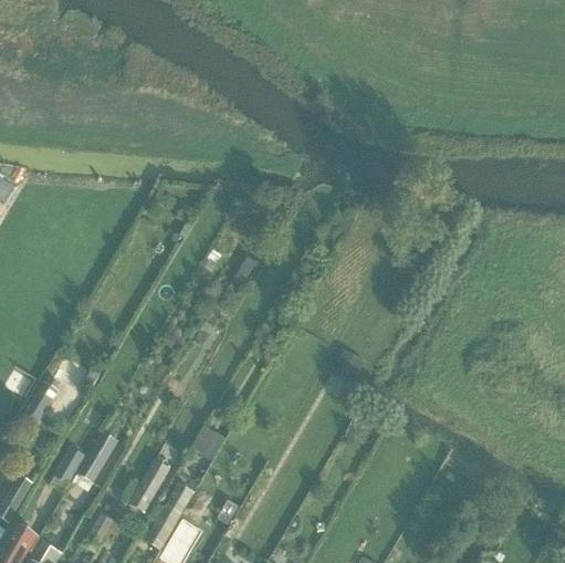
[(184,239),(190,226),(185,222),(177,236),(184,239)]
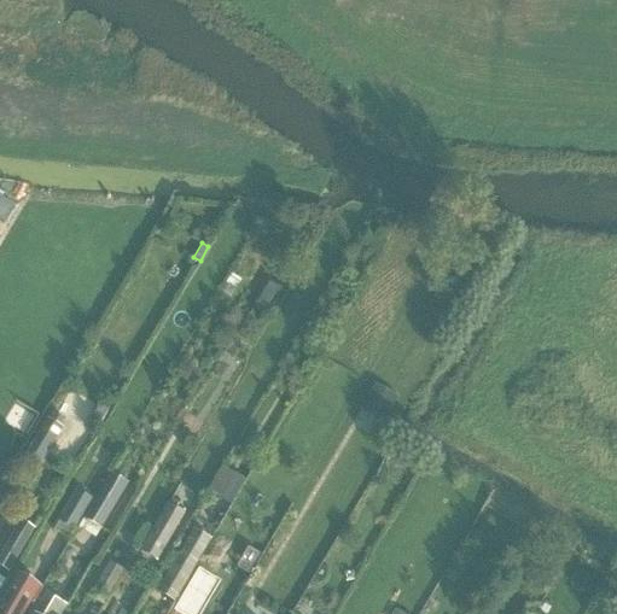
[(232,272),(221,290),(231,296),(240,278),(232,272)]
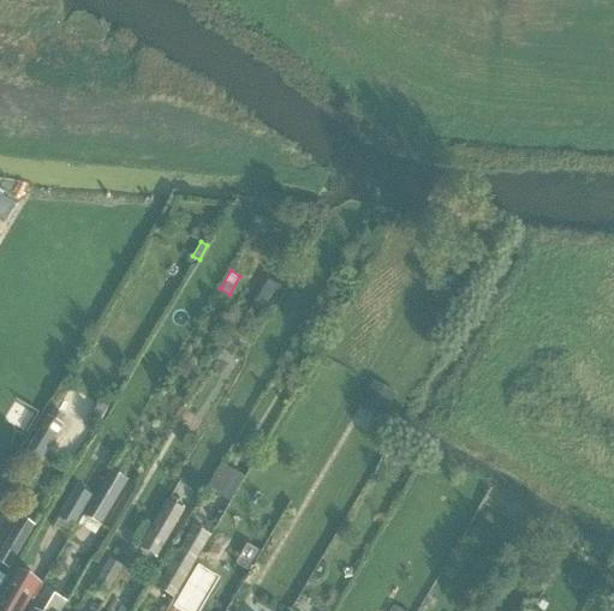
[(263,303),(275,283),(267,279),(255,298),(263,303)]
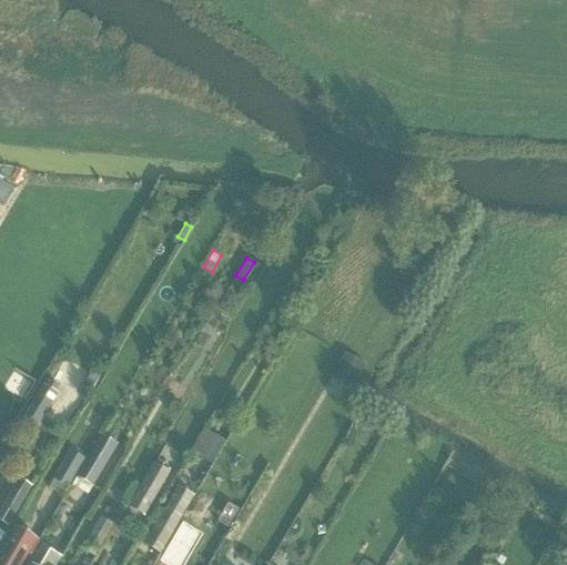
[(224,330),(229,322),(232,316),(223,311),(220,316),(214,324),(224,330)]
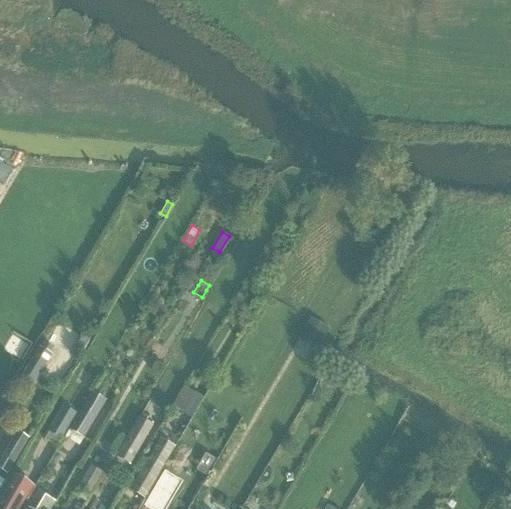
[(308,317),(302,327),(320,338),(326,328),(308,317)]
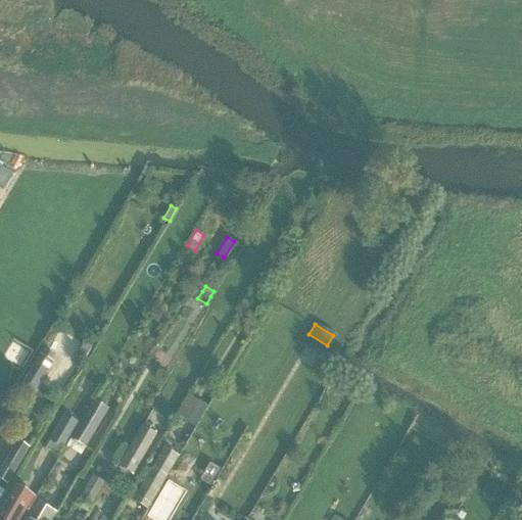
[(15,352),(32,357),(37,340),(20,335),(15,352)]
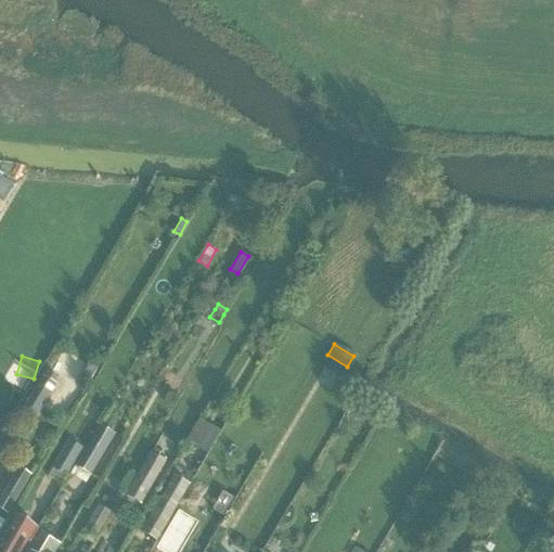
[(90,379),(97,366),(89,361),(81,373),(90,379)]
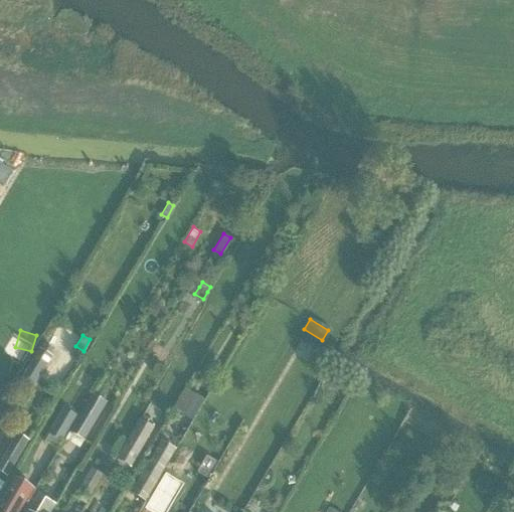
[(32,387),(51,354),(49,353),(52,346),(44,341),(40,347),(38,346),(19,379),(32,387)]
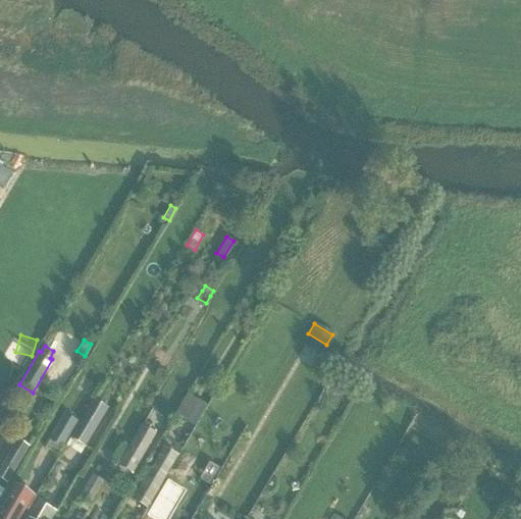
[(80,382),(73,398),(86,404),(93,388),(80,382)]
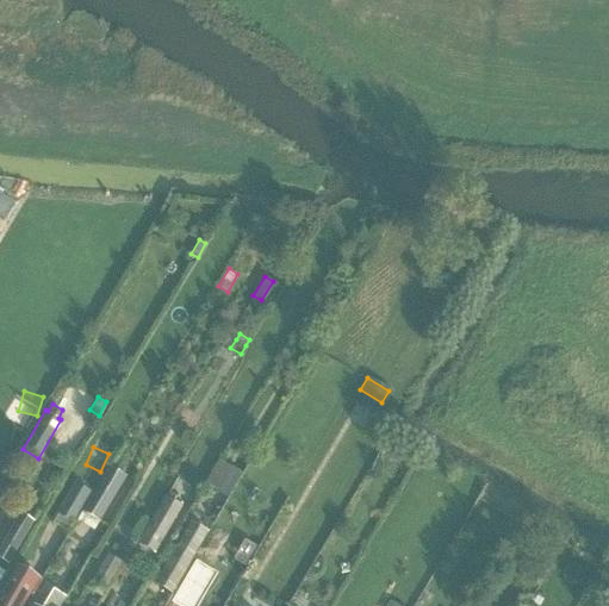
[(228,495),(242,472),(231,466),(218,457),(204,482),(228,495)]
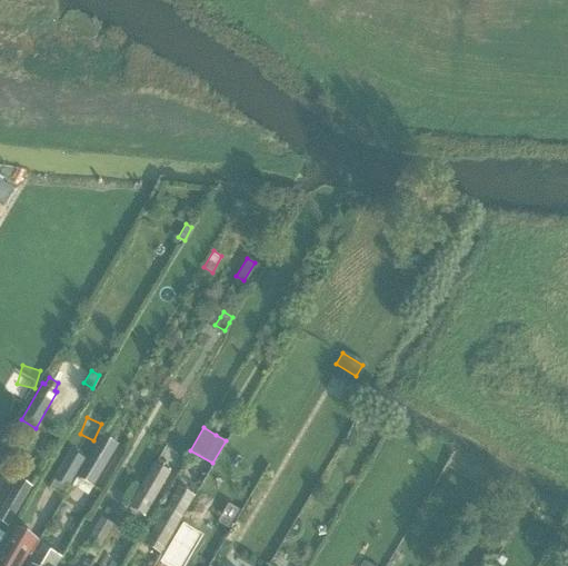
[(102,433),(77,475),(92,485),(93,485),(119,443),(102,433)]
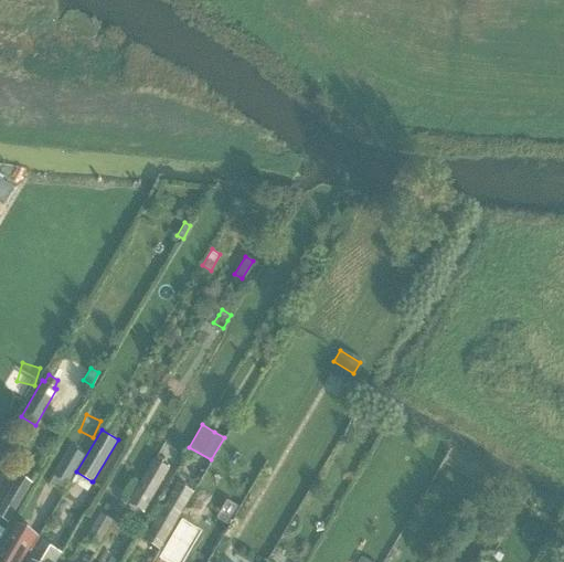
[(70,479),(89,445),(77,437),(56,472),(70,479)]
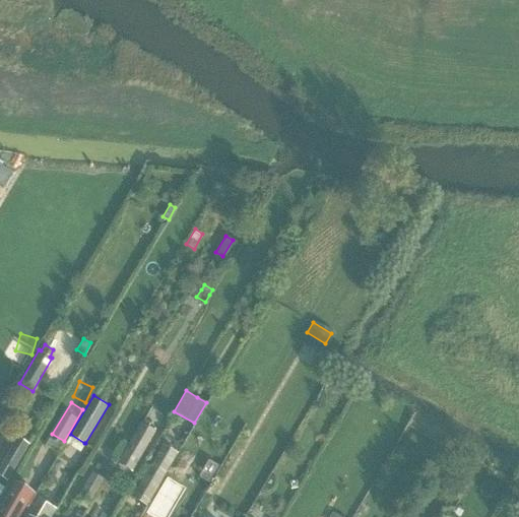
[(140,421),(118,461),(133,470),(155,430),(140,421)]
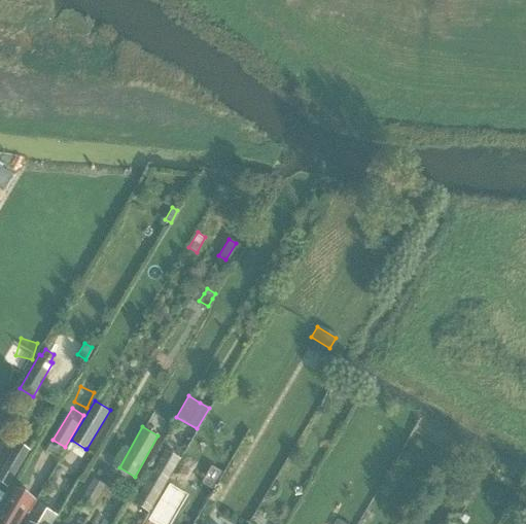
[(16,442),(0,469),(0,481),(7,485),(29,449),(16,442)]
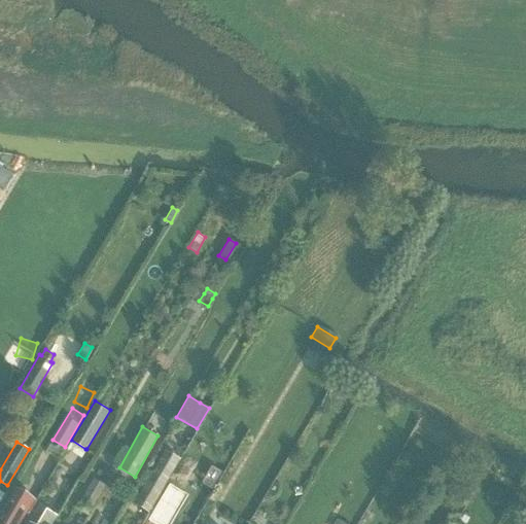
[(148,512),(180,458),(164,449),(133,502),(148,512)]
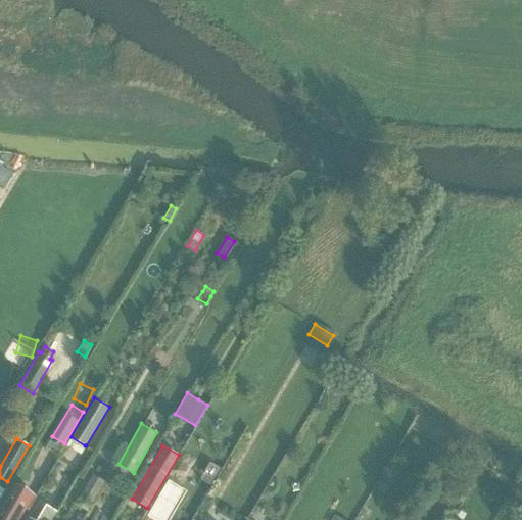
[(220,468),(209,462),(200,478),(210,484),(220,468)]
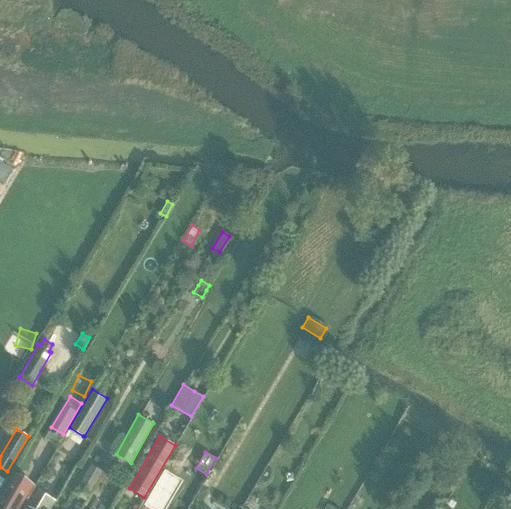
[(90,463),(74,491),(86,498),(102,470),(90,463)]
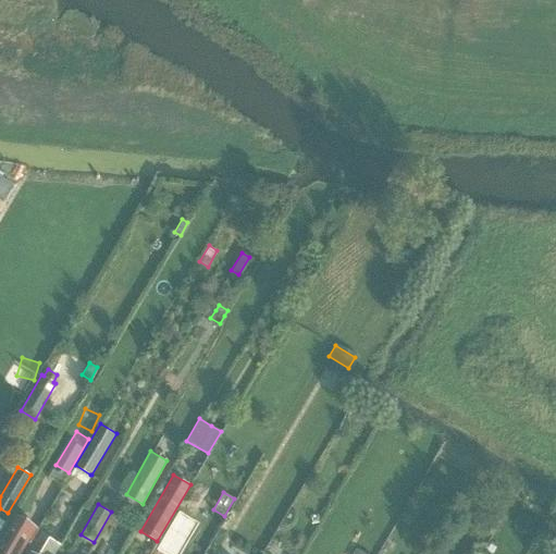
[(170,553),(177,553),(198,519),(178,508),(157,546),(170,553)]
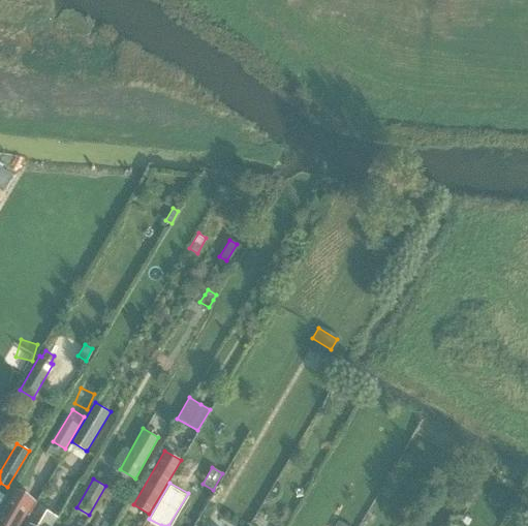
[(0,525),(22,525),(36,502),(13,489),(0,511),(0,517),(3,519),(0,523),(0,525)]
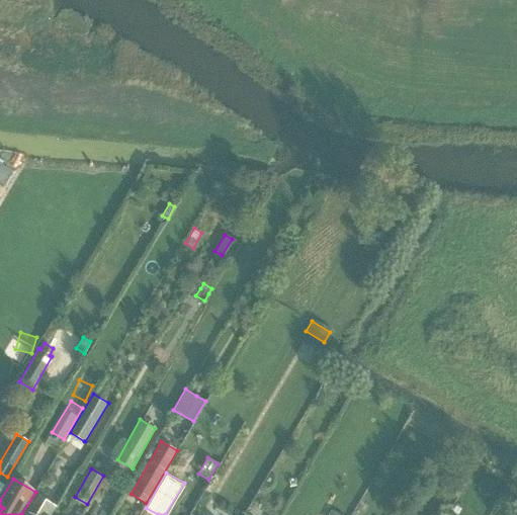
[(50,514),(57,505),(46,499),(35,514),(31,514),(27,513),(26,514),(50,514)]
